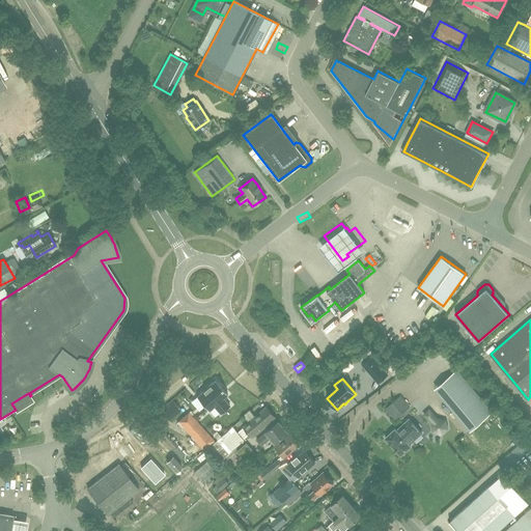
[(216,380),(197,396),(208,411),(214,407),(221,414),(230,406),(223,398),(227,394),(216,380)]
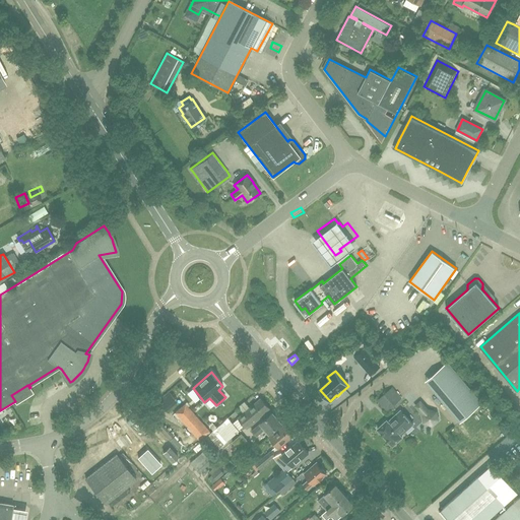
[(481,403),(457,374),(436,392),(459,421),(481,403)]
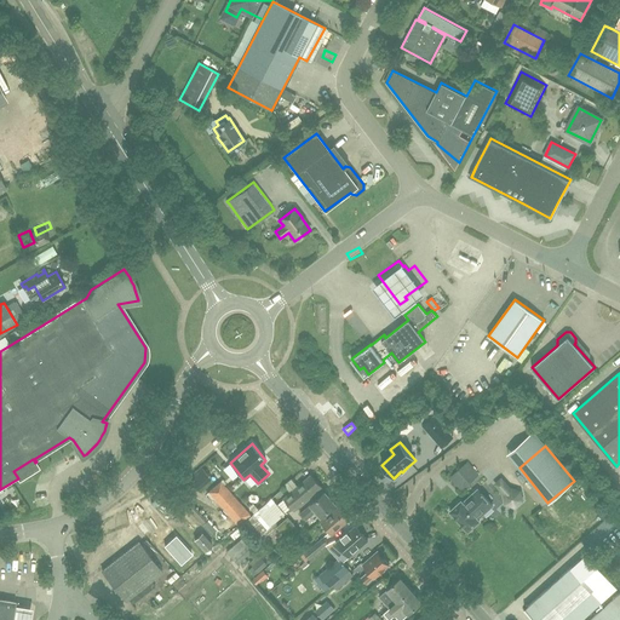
[(431,452),(417,464),(422,471),(436,458),(431,452)]
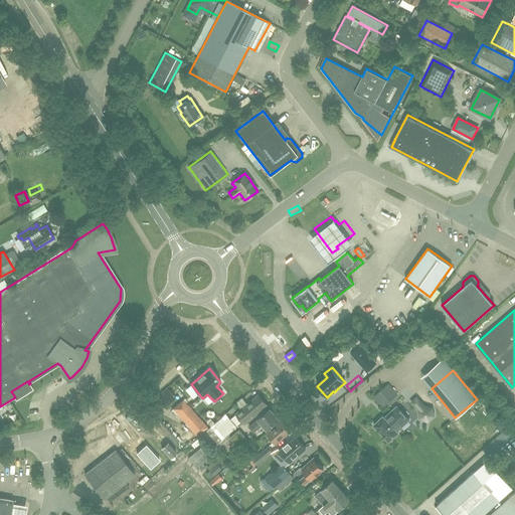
[(388,384),(374,396),(383,406),(397,394),(388,384)]
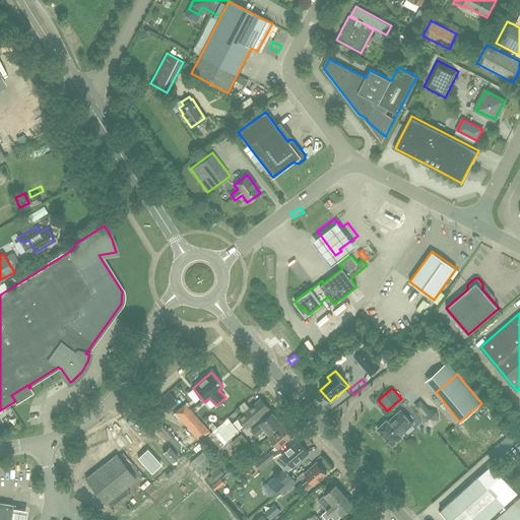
[(261,397),(245,410),(239,416),(247,427),(257,418),(270,407),(261,397)]
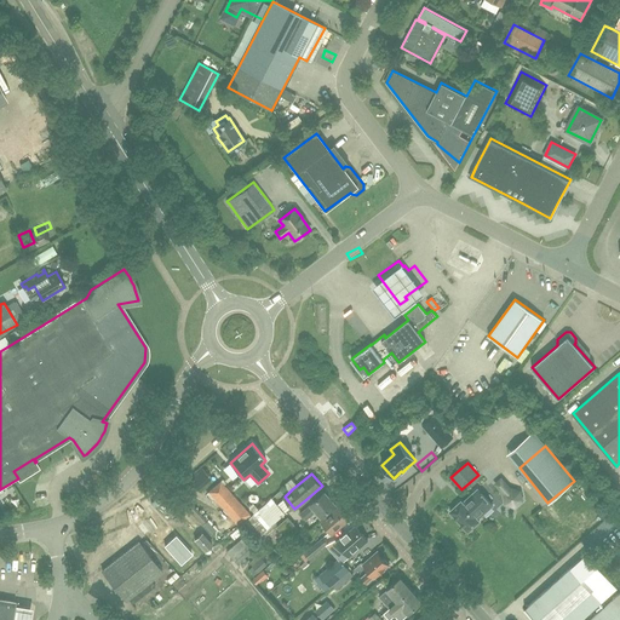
[(208,492),(222,507),(216,514),(229,529),(236,523),(237,524),(250,515),(220,482),(208,492)]
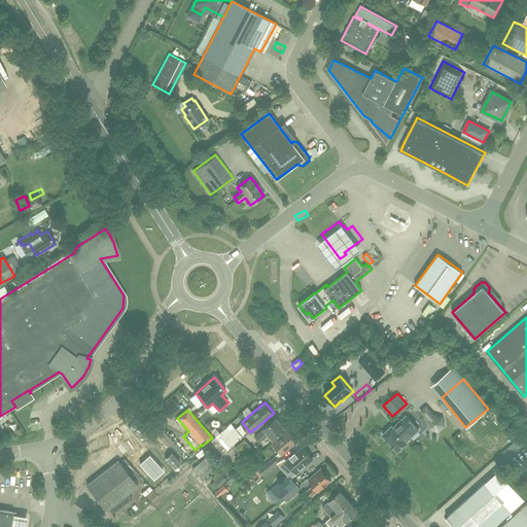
[(149,416),(170,440),(174,435),(166,426),(162,422),(153,413),(149,416)]
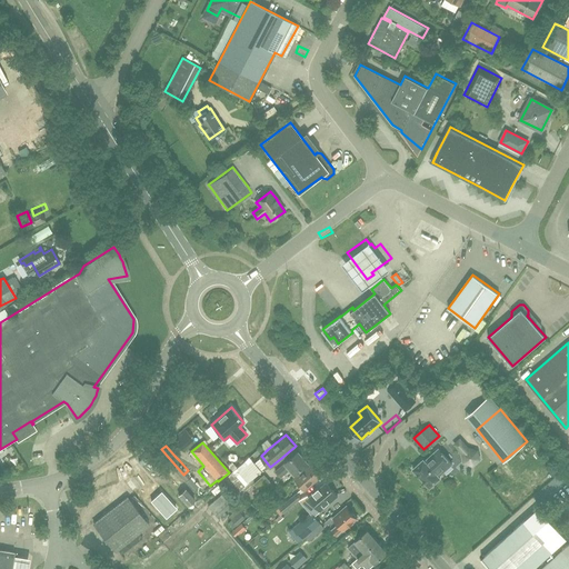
[(451,465),(438,449),(425,461),(423,460),(413,469),(430,487),(440,478),(439,476),(451,465)]
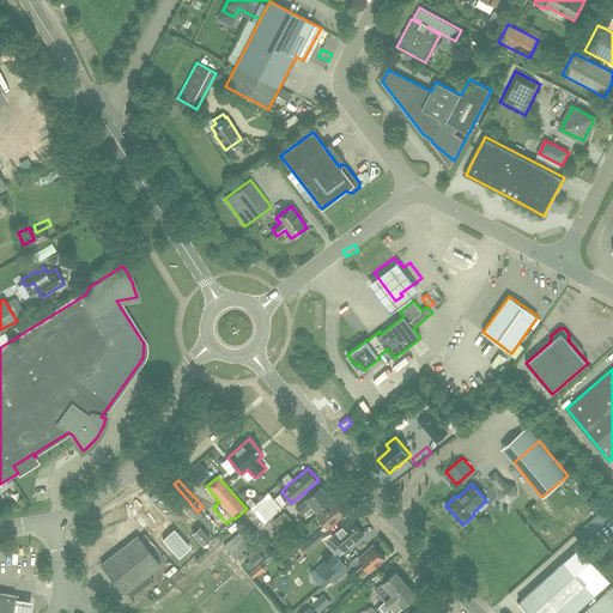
[(297,507),(303,514),(314,504),(319,510),(333,497),(322,485),(297,507)]
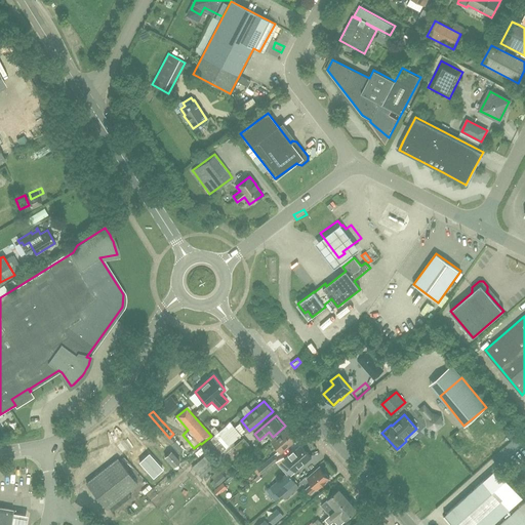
[(226,448),(241,435),(230,421),(206,443),(210,448),(213,446),(220,453),(226,448)]
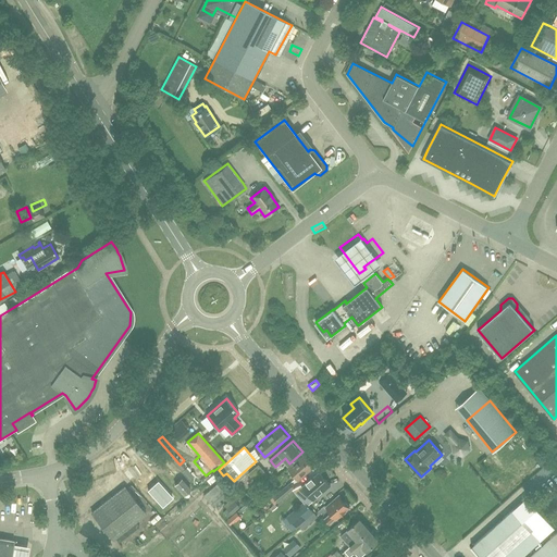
[(298,480),(314,466),(305,455),(288,468),(298,480)]
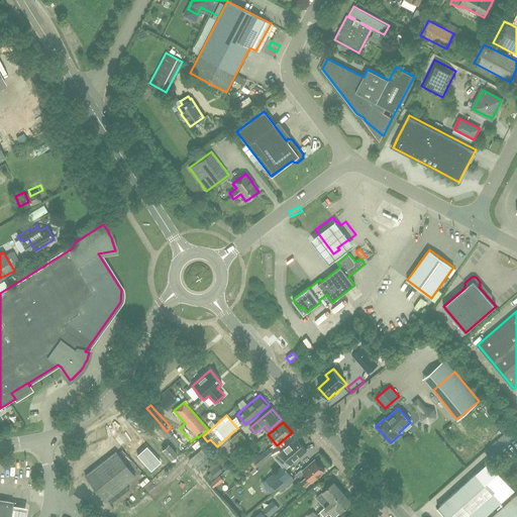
[(240,449),(249,441),(240,430),(230,438),(240,449)]
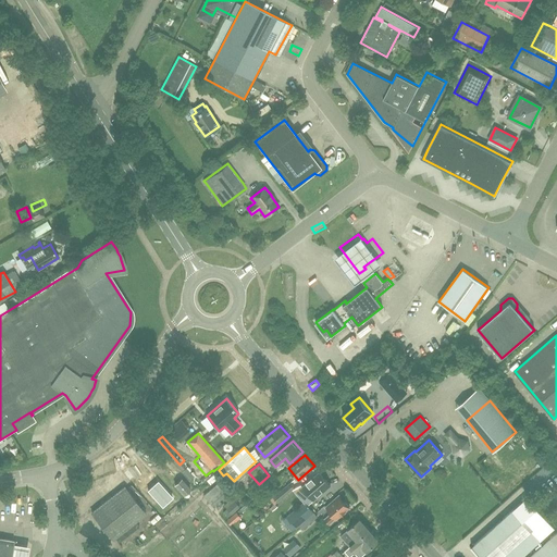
[(186,484),(192,479),(184,471),(178,475),(186,484)]
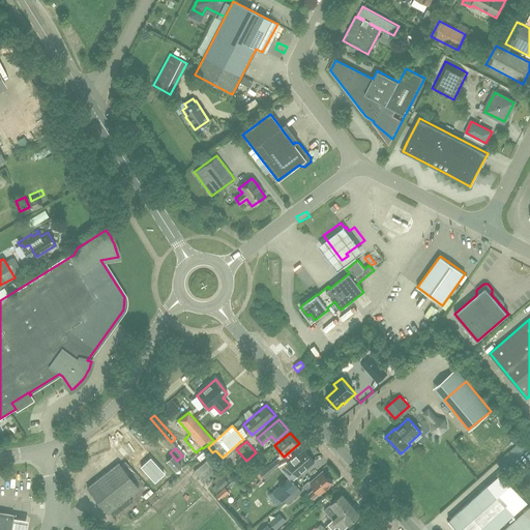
[(303,449),(288,463),(298,476),(315,462),(303,449)]
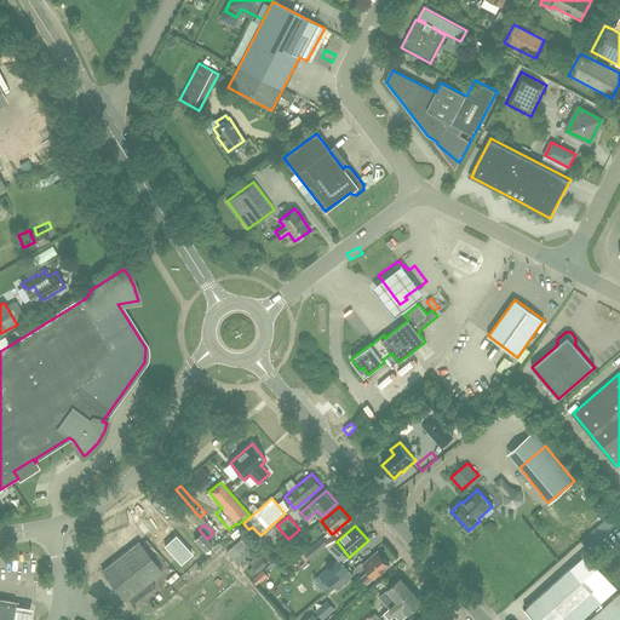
[(181,562),(191,552),(176,535),(165,545),(181,562)]
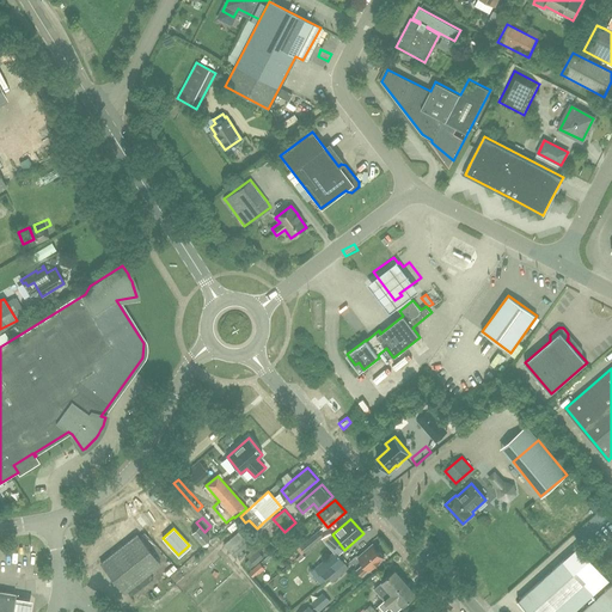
[(324,537),(319,531),(300,546),(305,552),(324,537)]
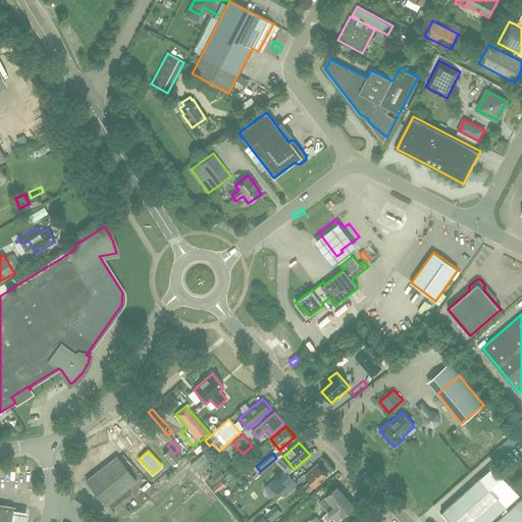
[(205,466),(210,462),(203,454),(191,464),(199,474),(207,468),(205,466)]
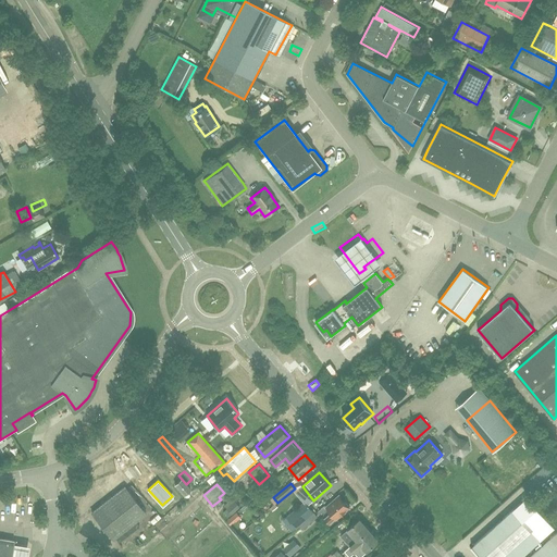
[(146,514),(124,486),(91,512),(113,540),(146,514)]
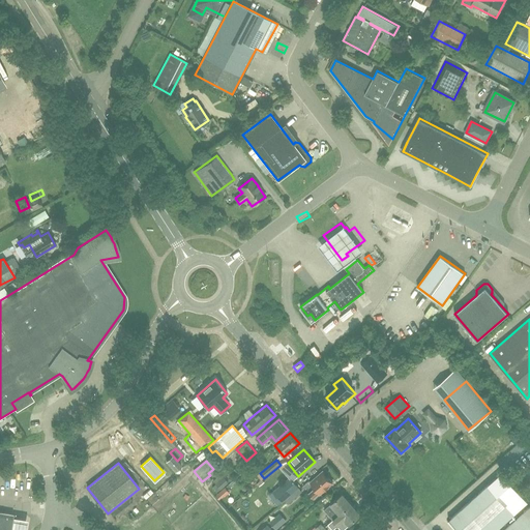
[(321,493),(333,482),(323,471),(311,482),(316,488),(310,494),(314,499),(320,493),(321,493)]
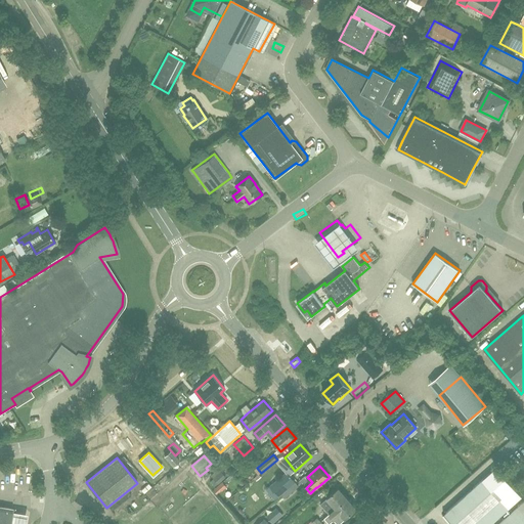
[(452,523),(455,523),(490,523),(521,496),(495,468),(443,515),(451,523),(452,523)]
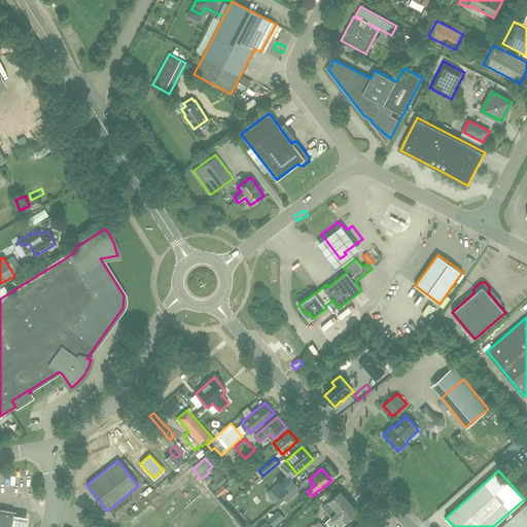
[(212,478),(214,482),(211,485),(216,490),(219,487),(227,480),(222,475),(222,473),(219,471),(212,478)]
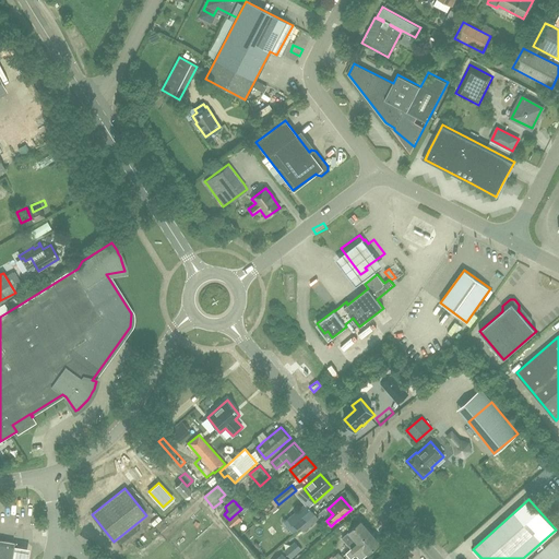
[(287,520),(297,530),(314,514),(305,503),(287,520)]
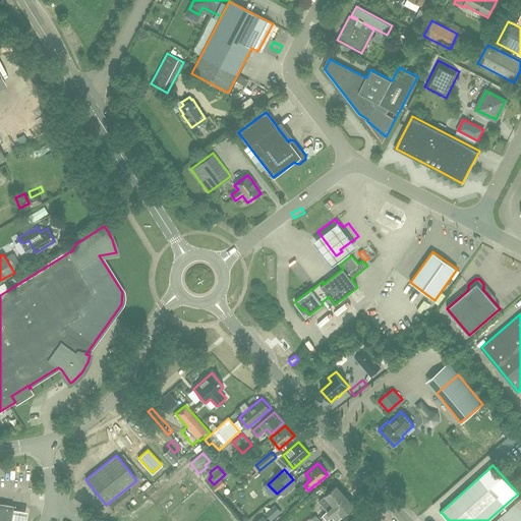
[(222,479),(216,485),(219,488),(226,483),(222,479)]
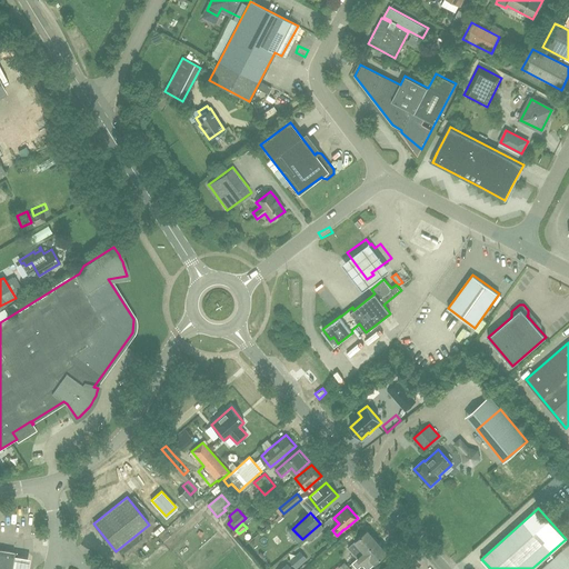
[(316,529),(306,538),(309,541),(319,532),(316,529)]
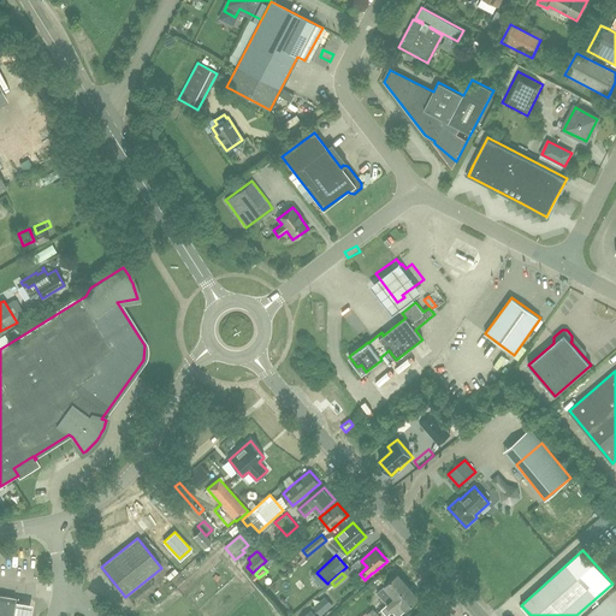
[(388,605),(409,585),(398,574),(377,593),(388,605)]
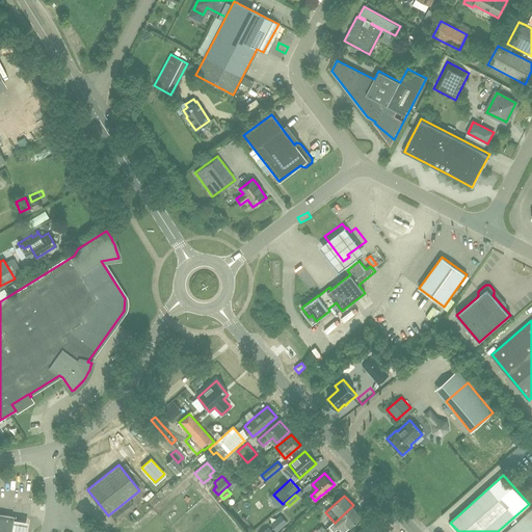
[(351,527),(363,515),(353,505),(335,523),(340,528),(347,522),(351,527)]
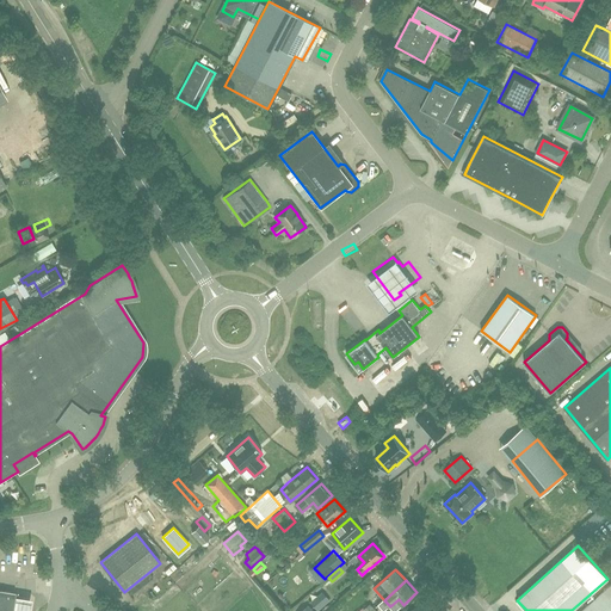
[(610,610),(610,584),(580,610),(610,610)]
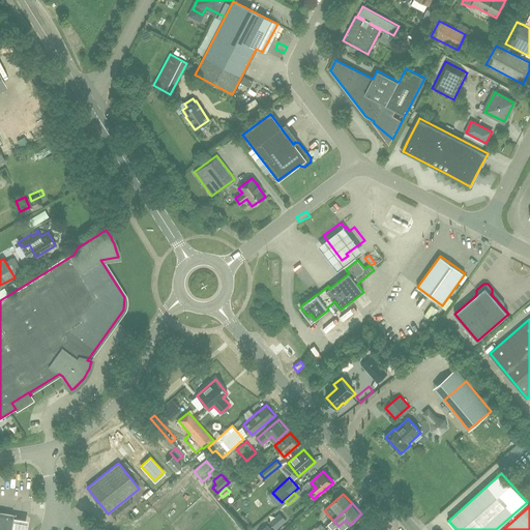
[(0,529),(10,529),(13,513),(0,511),(0,529)]
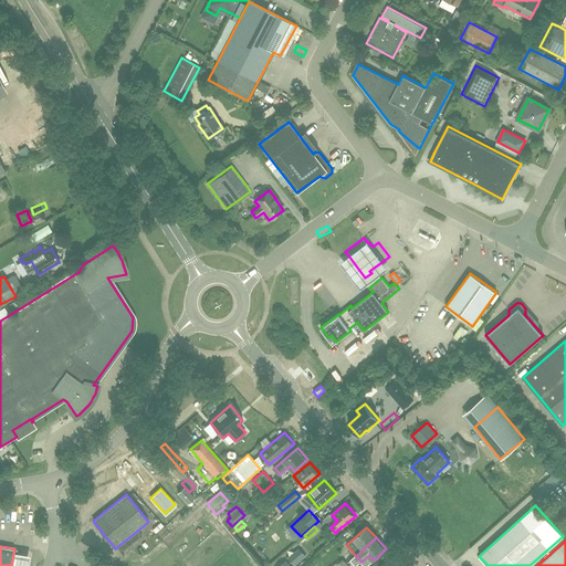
[(296,565),(302,561),(294,552),(289,556),(296,565)]
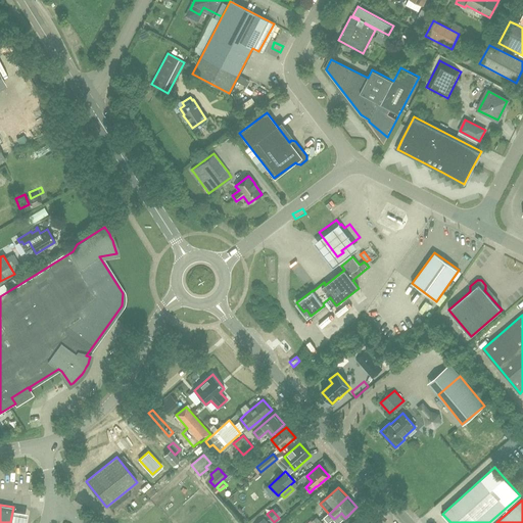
[(15,522),(32,522),(33,513),(17,511),(15,522)]
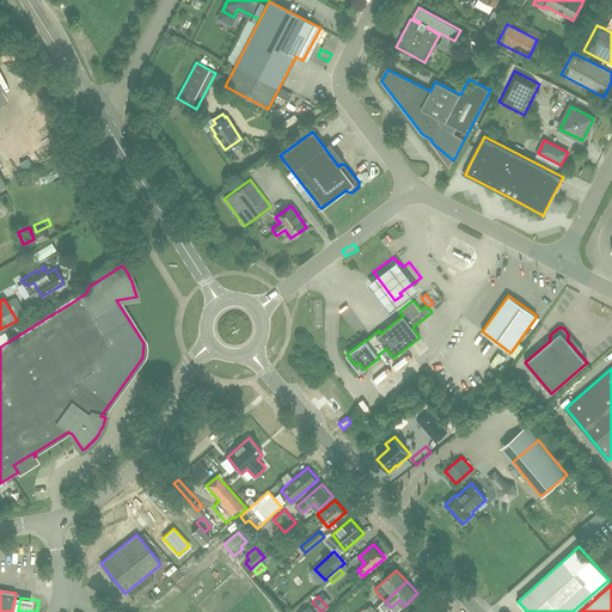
[(434,611),(423,601),(411,611),(434,611)]
